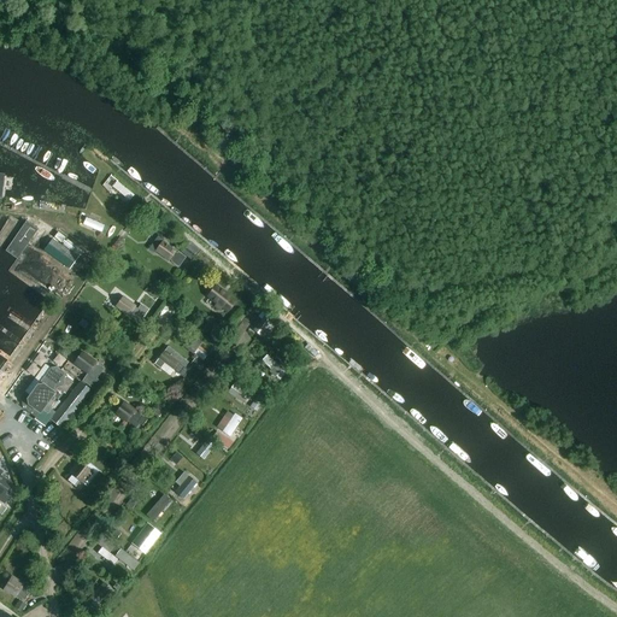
[(134,200),(140,193),(116,174),(107,184),(115,191),(118,187),(134,200)]
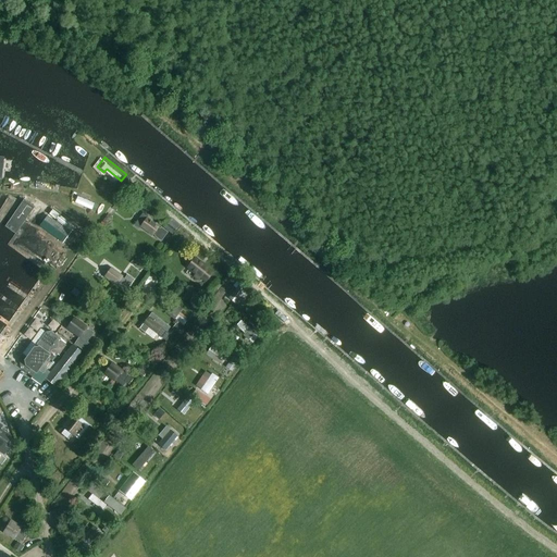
[(83,194),(79,201),(93,207),(96,200),(83,194)]
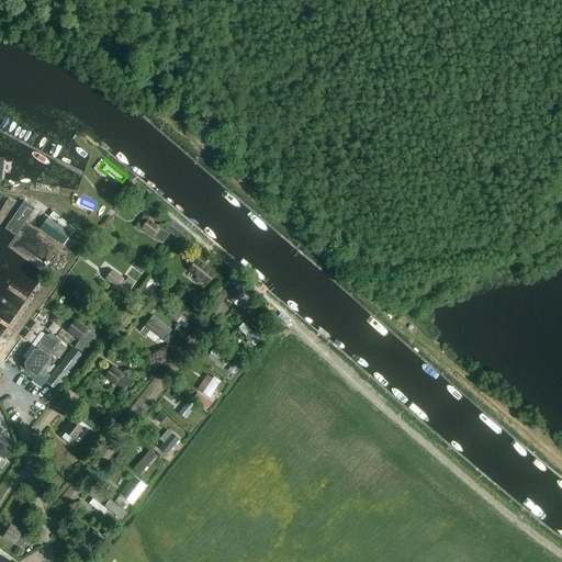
[(59,216),(53,211),(49,216),(56,221),(59,216)]
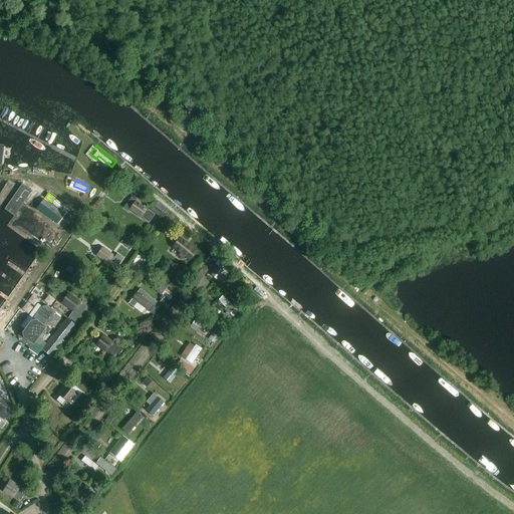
[(129,210),(130,209),(144,218),(152,224),(157,217),(149,209),(148,211),(136,202),(137,199),(133,196),(124,208),(129,210)]
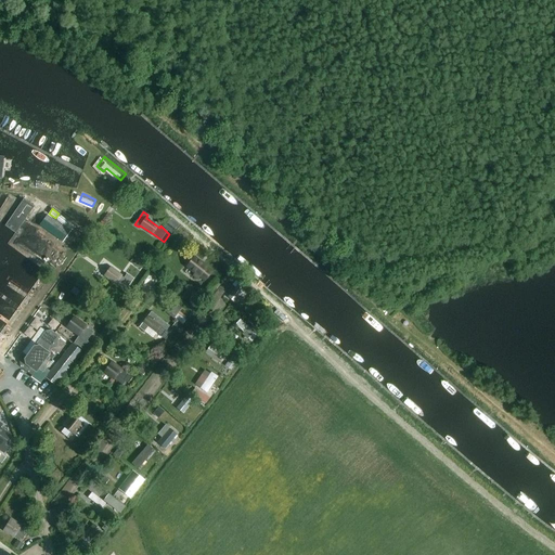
[(72,232),(48,215),(40,226),(63,243),(72,232)]
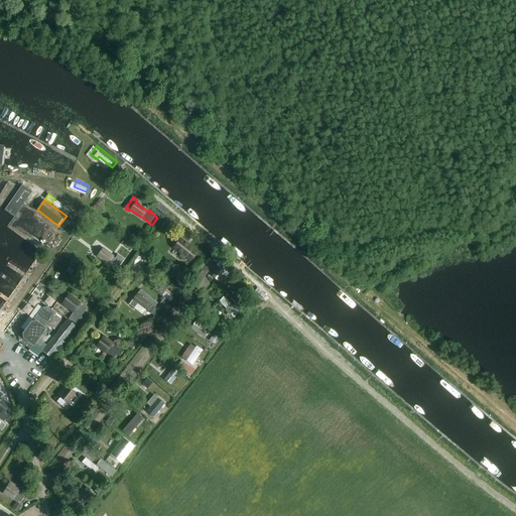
[(157,203),(151,211),(160,218),(166,210),(157,203)]
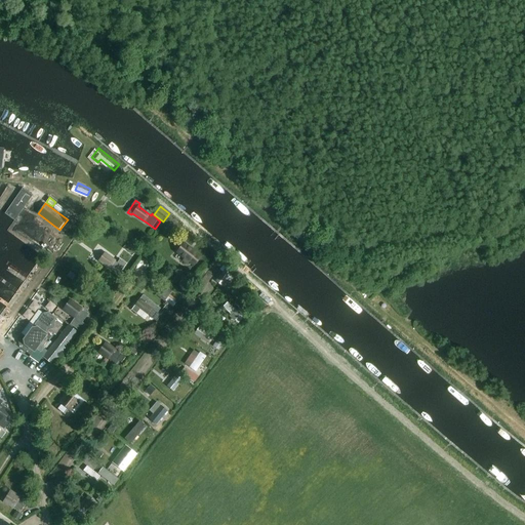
[(7,250),(34,267),(41,255),(14,239),(7,250)]
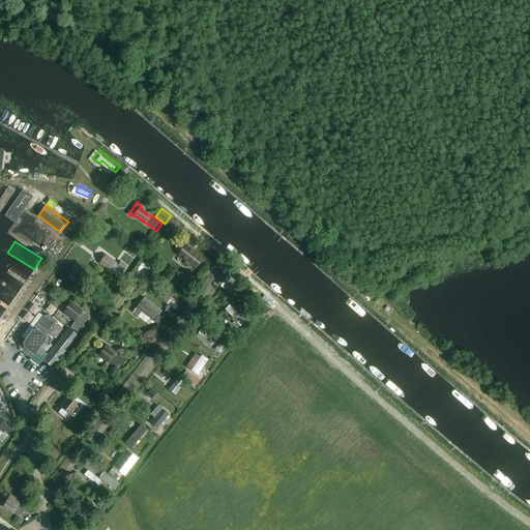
[(202,260),(197,256),(197,255),(184,245),(178,255),(184,260),(183,262),(188,266),(189,264),(195,268),(202,260)]
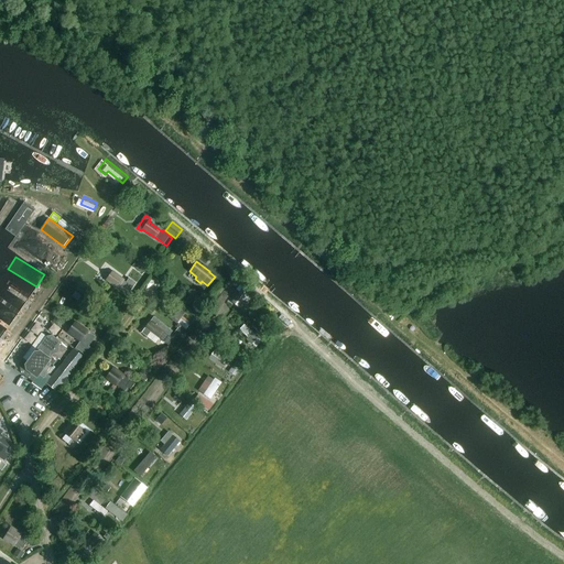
[(148,267),(142,263),(138,270),(143,274),(148,267)]
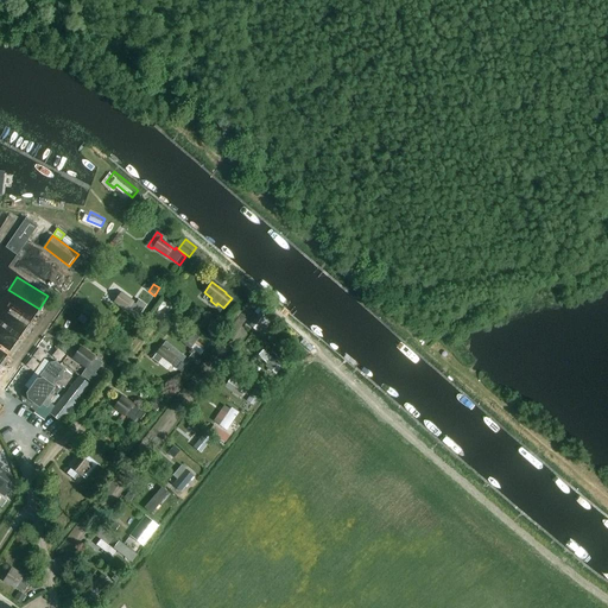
[(121,293),(114,303),(127,312),(128,311),(138,318),(147,305),(139,299),(124,289),(121,293)]
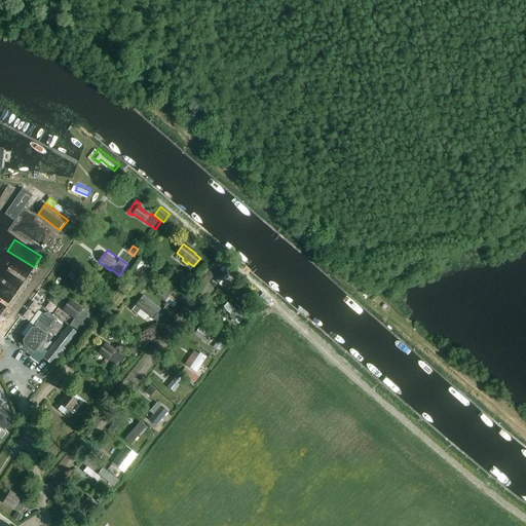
[(228,267),(217,282),(222,286),(229,277),(230,278),(235,272),(228,267)]
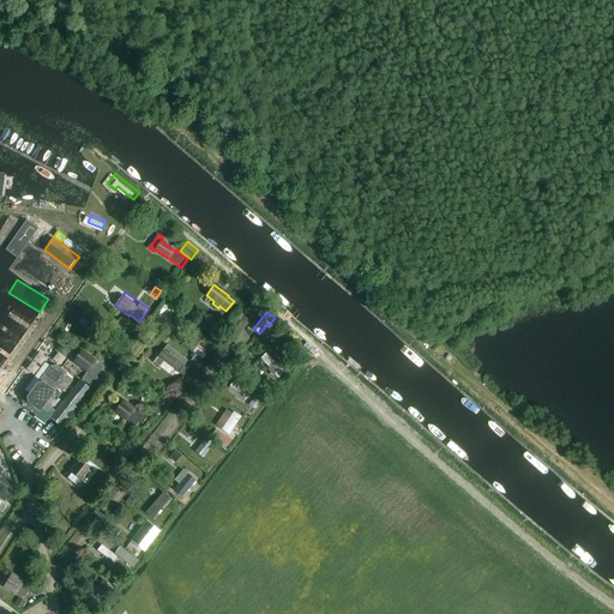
[(78,323),(85,327),(90,321),(83,317),(78,323)]
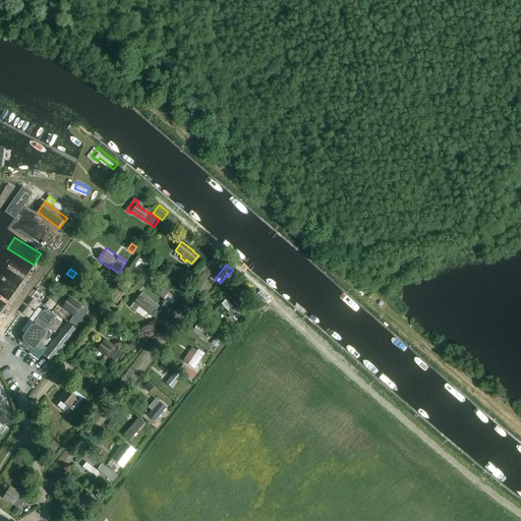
[(177,288),(182,293),(187,287),(182,282),(177,288)]
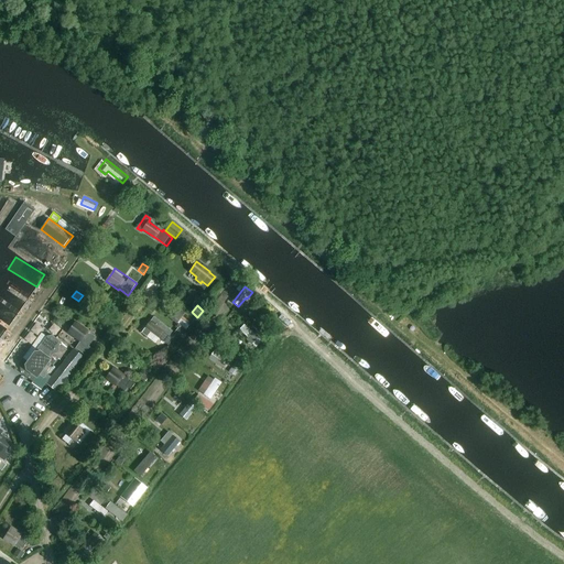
[(169,316),(183,326),(184,327),(190,322),(182,316),(184,314),(175,308),(169,316)]
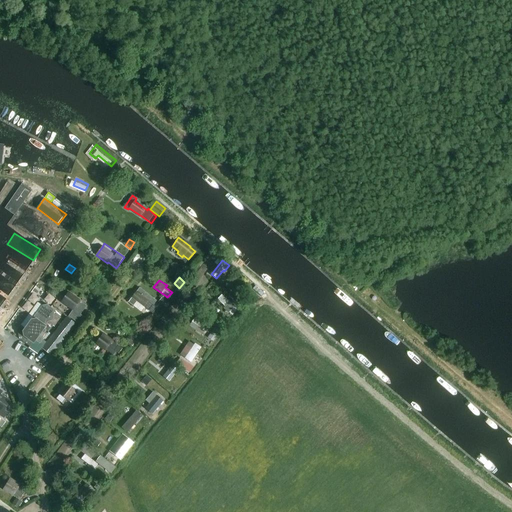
[(129,302),(135,306),(138,302),(153,313),(158,306),(155,303),(157,301),(140,287),(129,302)]
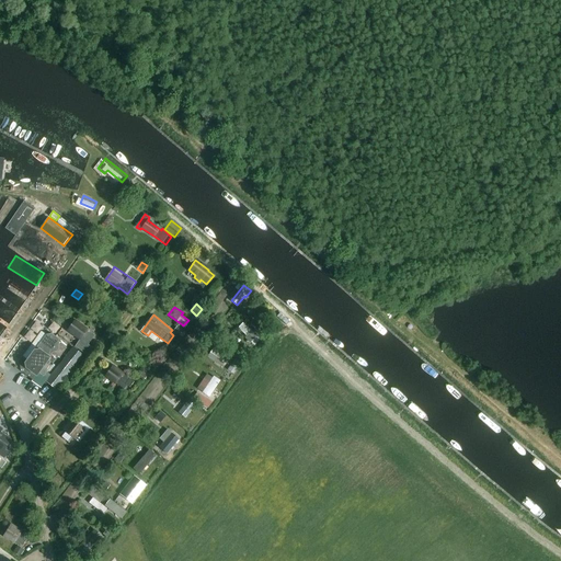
[(94,335),(89,331),(75,320),(67,331),(80,340),(75,346),(88,356),(93,348),(88,345),(94,335)]
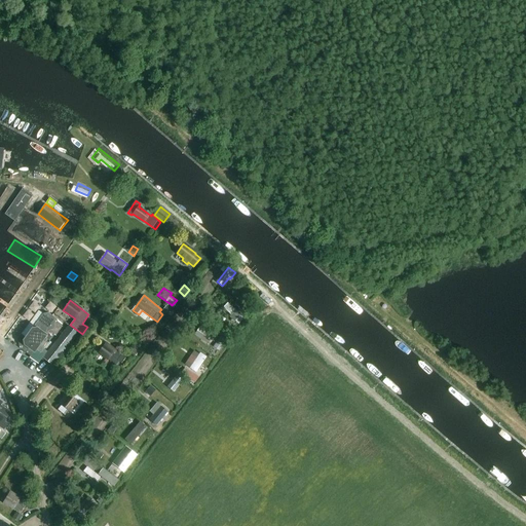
[(245,317),(228,302),(224,307),(239,323),(245,317)]
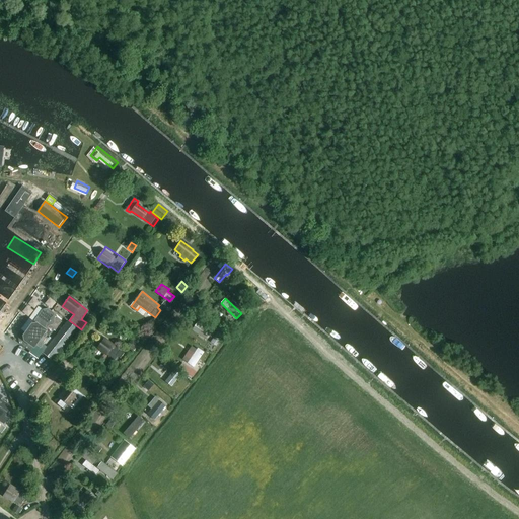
[(165,302),(162,306),(168,311),(171,306),(165,302)]
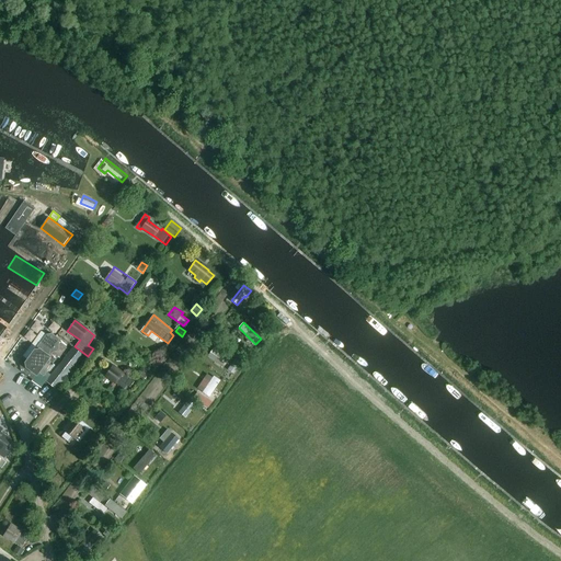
[(43,375),(50,365),(57,355),(52,351),(56,351),(58,347),(57,345),(58,343),(57,340),(52,334),(47,334),(41,342),(39,342),(26,359),(22,356),(19,362),(20,370),(33,379),(38,371),(43,375)]
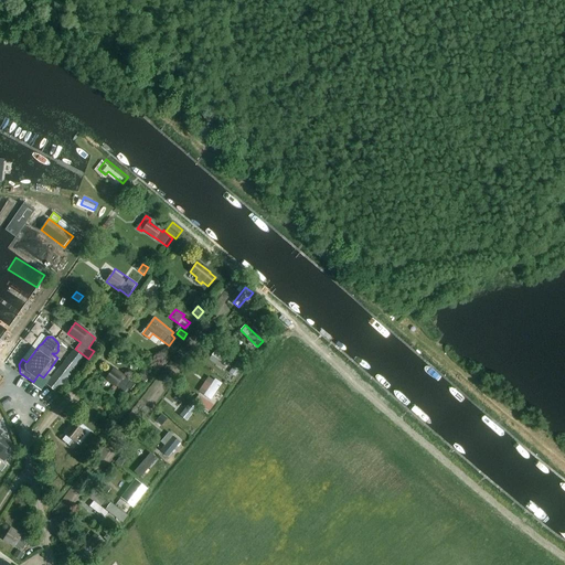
[(74,350),(46,384),(57,393),(85,359),(74,350)]
